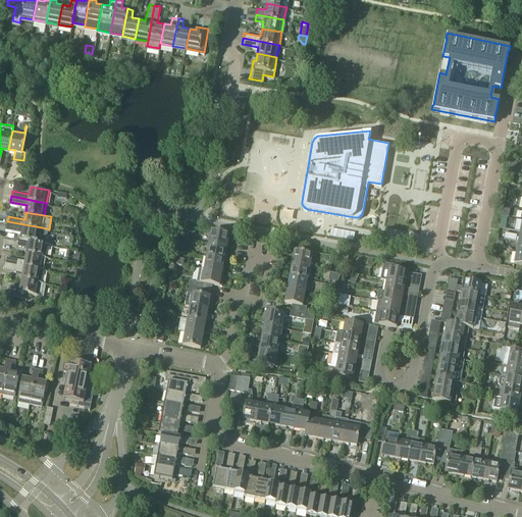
[(6,227),(22,230),(20,238),(39,242),(42,227),(7,221),(6,227)]
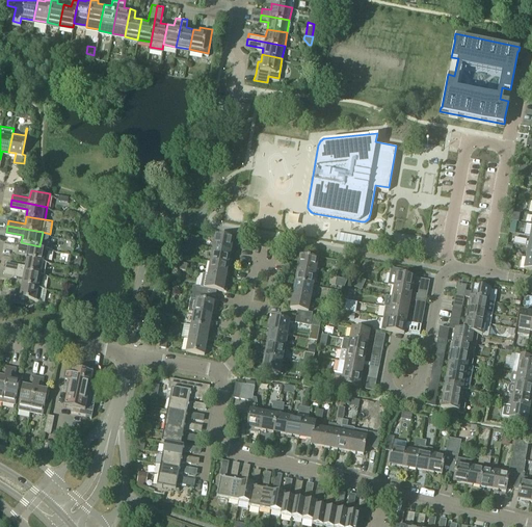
[(215,233),(212,246),(230,249),(233,236),(215,233)]
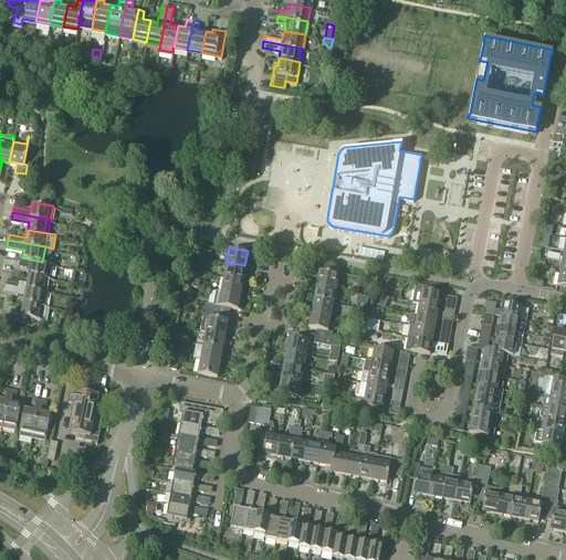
[(21,257),(20,263),(30,265),(29,273),(49,276),(52,263),(42,262),(22,257),(21,257)]
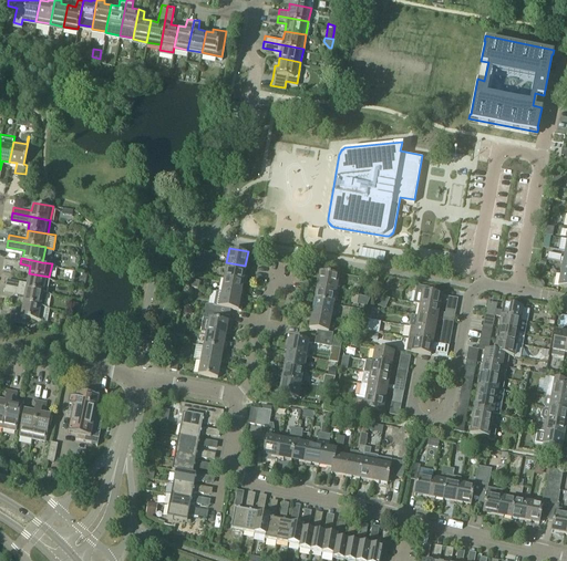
[(245,266),(226,262),(224,276),(243,279),(244,279),(246,271),(245,270),(245,266)]
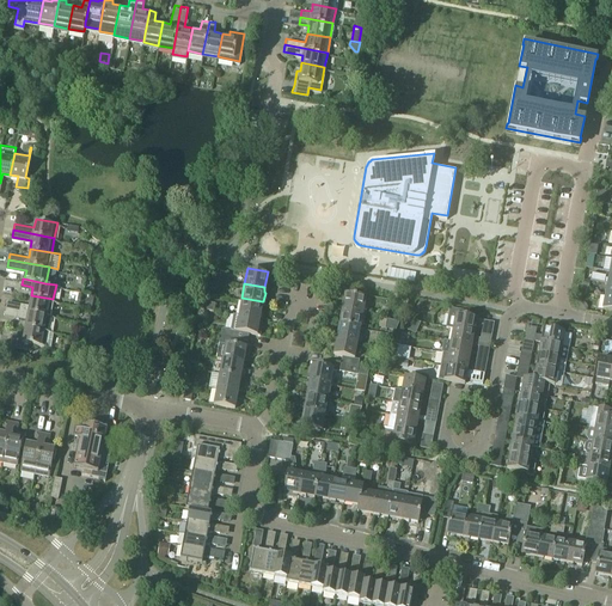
[(365,294),(344,291),(342,306),(362,310),(365,294)]
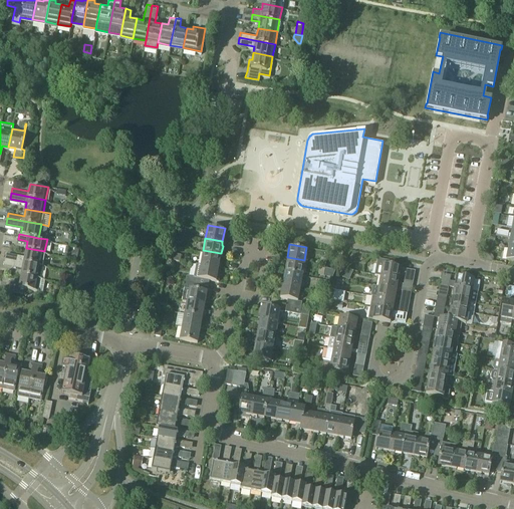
[(16,259),(42,264),(44,251),(26,248),(25,254),(17,253),(16,259)]
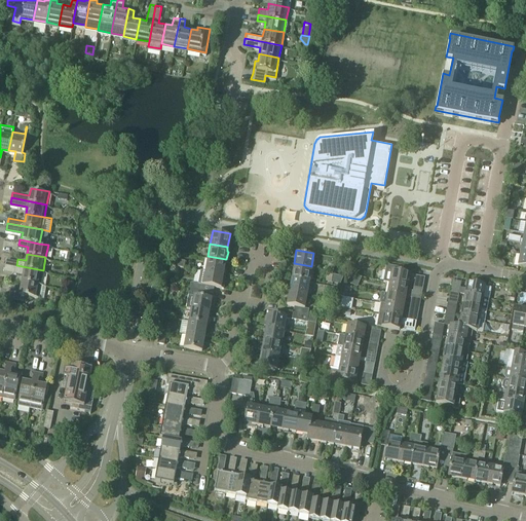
[(223,271),(225,259),(208,256),(205,268),(223,271)]
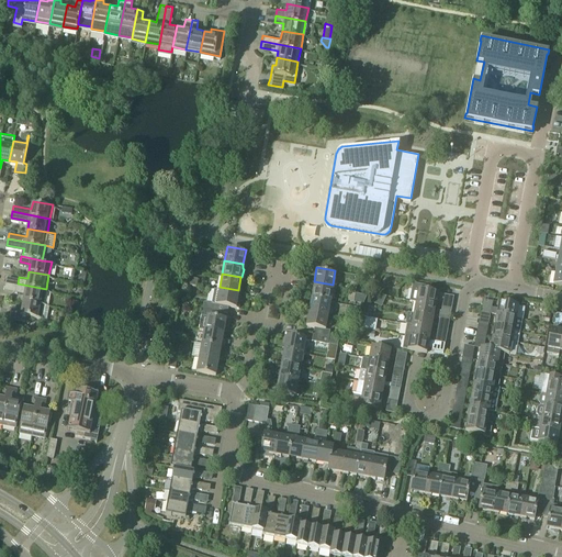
[(312,294),(330,298),(333,285),(314,281),(312,294)]
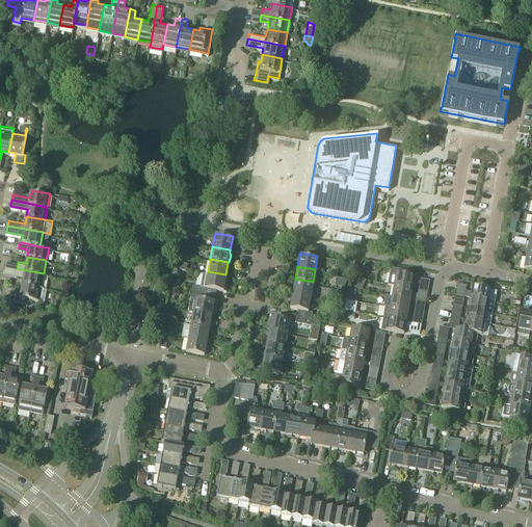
[(22,283),(42,286),(44,273),(17,268),(16,273),(23,275),(22,283)]
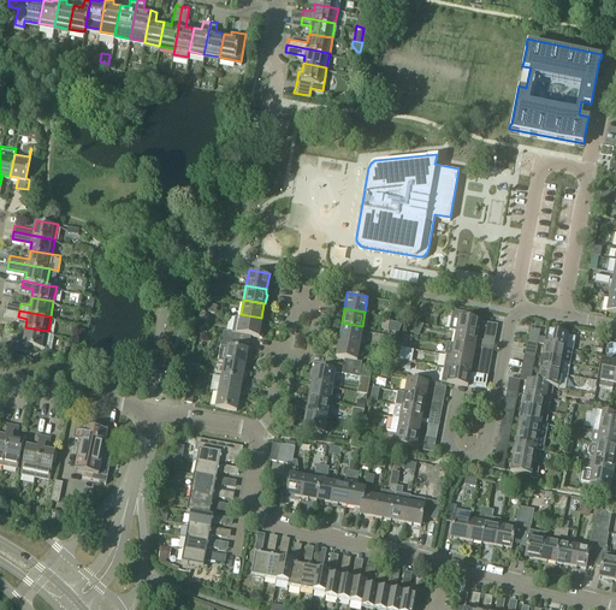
[(224,327),(221,335),(238,337),(249,339),(250,332),(259,333),(261,333),(264,325),(260,324),(261,318),(241,314),(235,313),(232,329),(224,327)]
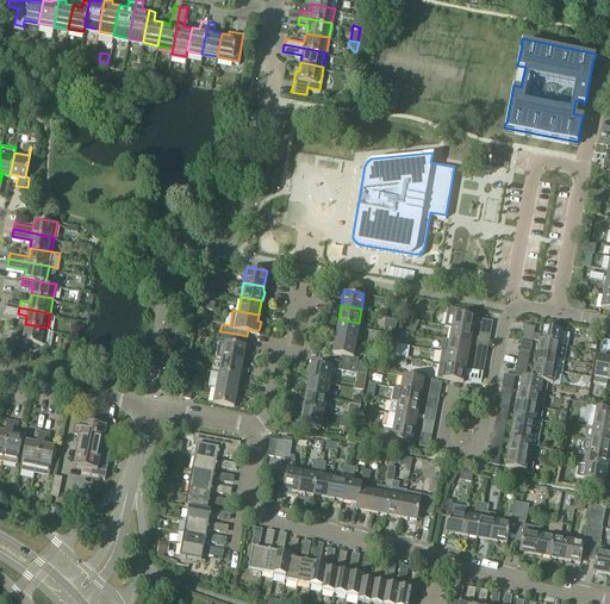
[(472,328),(474,315),(454,310),(452,324),(472,328)]
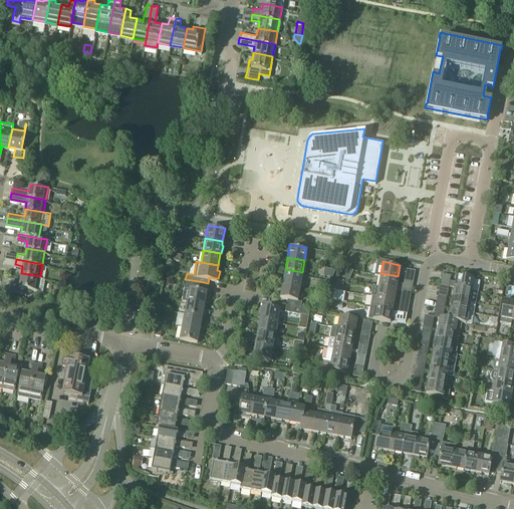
[(336,266),(324,264),(319,263),(318,271),(323,272),(332,274),(336,266)]
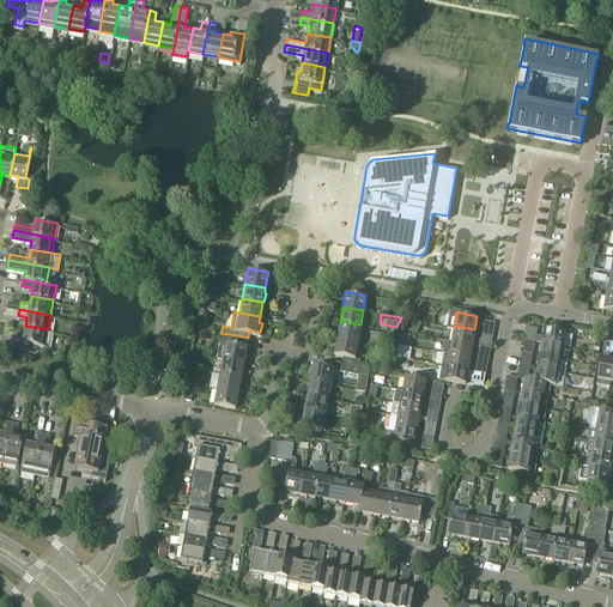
[(337,337),(358,340),(360,325),(340,321),(337,337)]
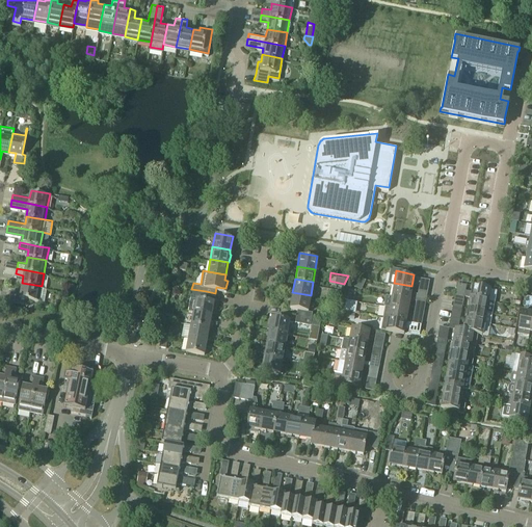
[(26,302),(27,297),(44,300),(47,287),(42,286),(22,283),(21,289),(12,287),(10,300),(26,302)]
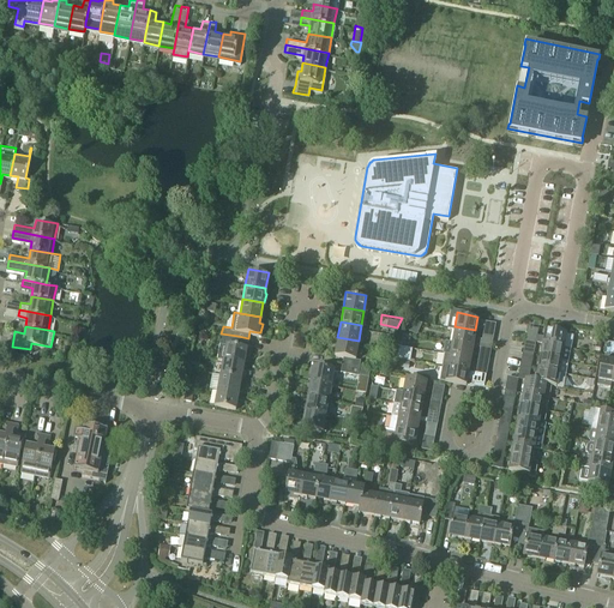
[(474,333),(475,330),(455,326),(452,338),(491,344),(492,339),(481,338),(481,336),(474,333)]
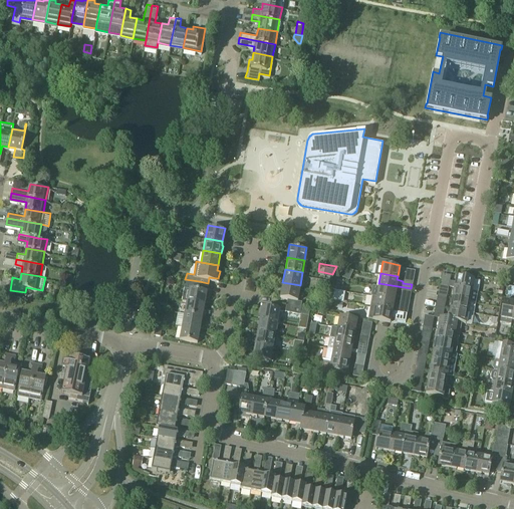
[(478,289),(480,277),(457,273),(456,278),(450,277),(450,279),(449,283),(455,284),(478,289)]
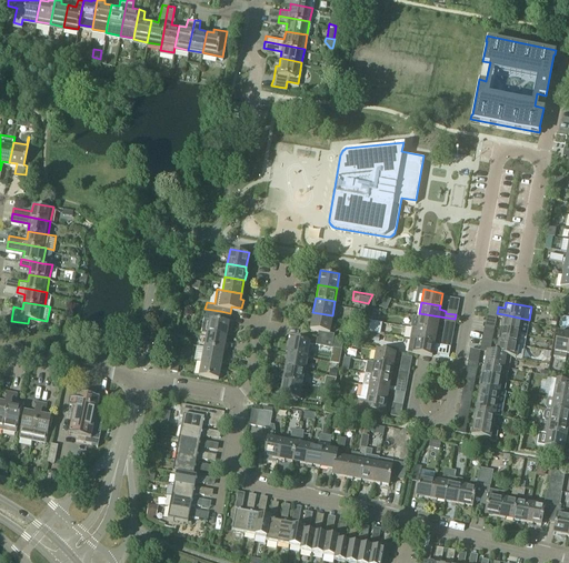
[(205,309),(201,330),(207,331),(226,334),(226,332),(228,333),(230,321),(219,318),(220,311),(205,309)]
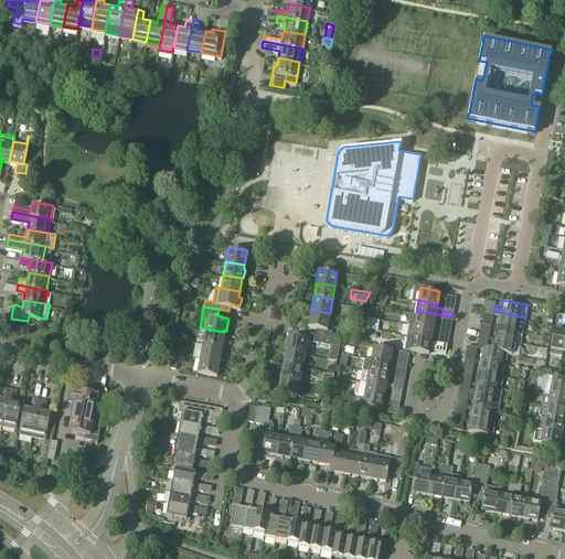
[(347,316),(350,316),(356,318),(360,312),(361,309),(352,307),(352,309),(348,308),(347,316)]
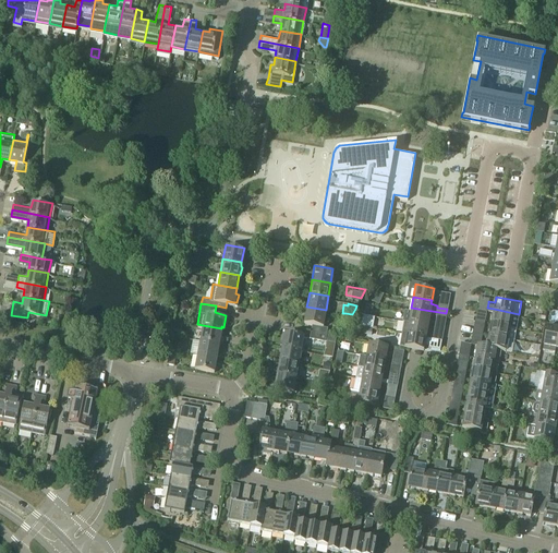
[(311,328),(326,331),(327,324),(323,323),(326,310),(306,307),(304,320),(312,322),(311,328)]
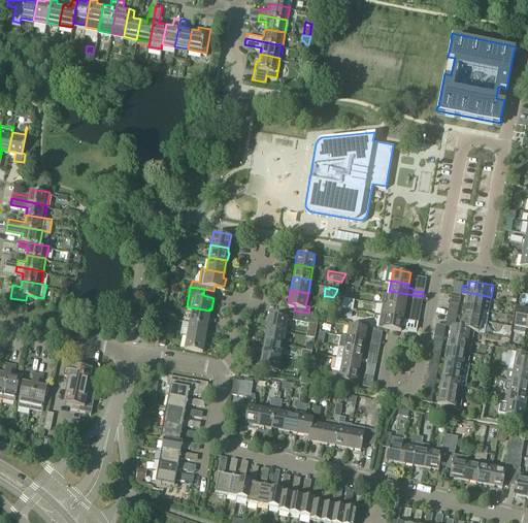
[(381,301),(382,301),(387,302),(404,305),(406,295),(413,296),(411,300),(421,301),(422,296),(389,291),(383,290),(381,301)]
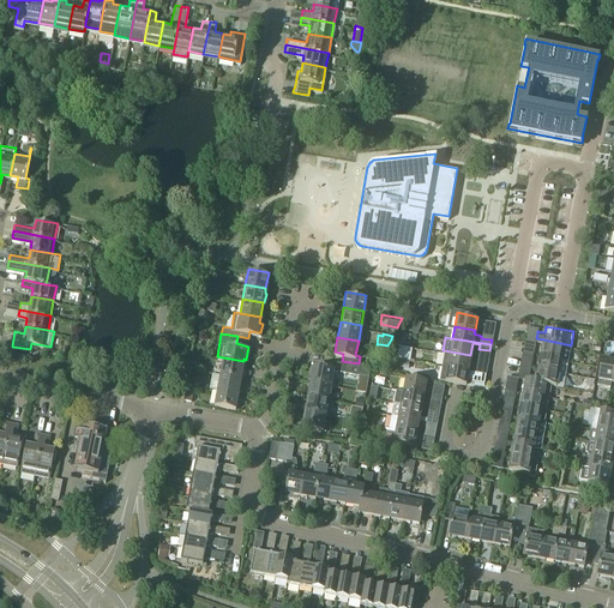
[(571,345),(543,339),(541,353),(569,357),(571,345)]
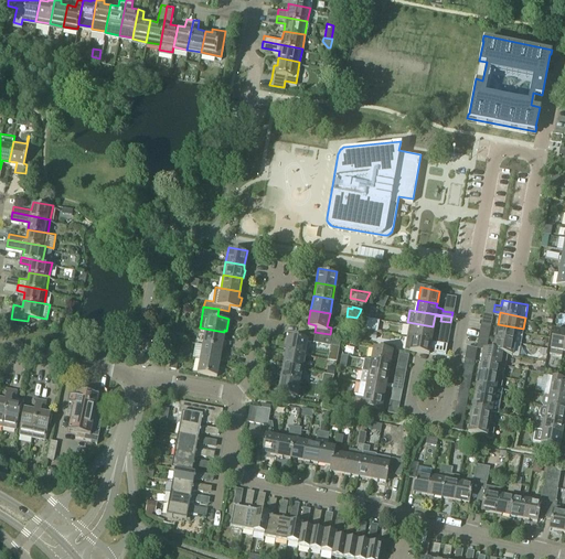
[(177,323),(176,329),(183,331),(184,324),(183,324),(183,322),(179,322),(179,323),(177,323)]
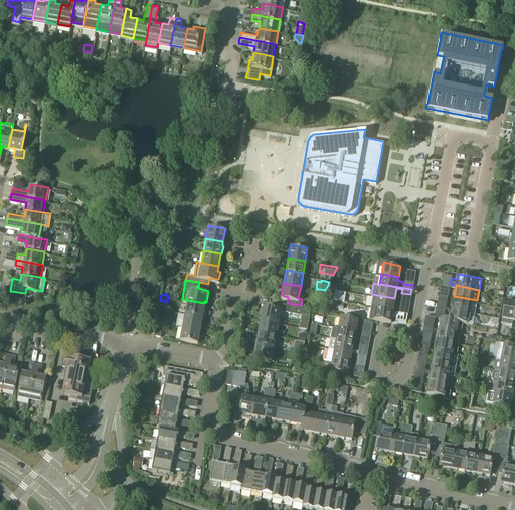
[(372,294),(370,304),(392,308),(394,298),(377,295),(372,294)]
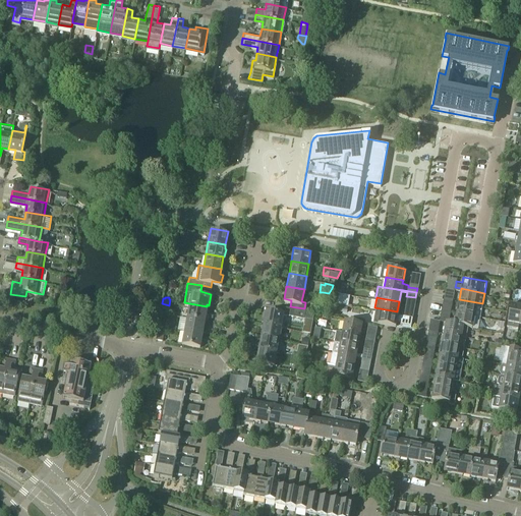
[(482,303),(459,299),(457,309),(480,314),(482,303)]
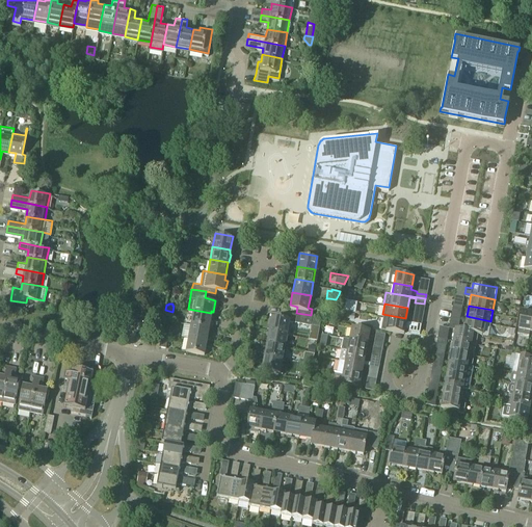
[(338,308),(336,317),(345,319),(346,309),(338,308)]
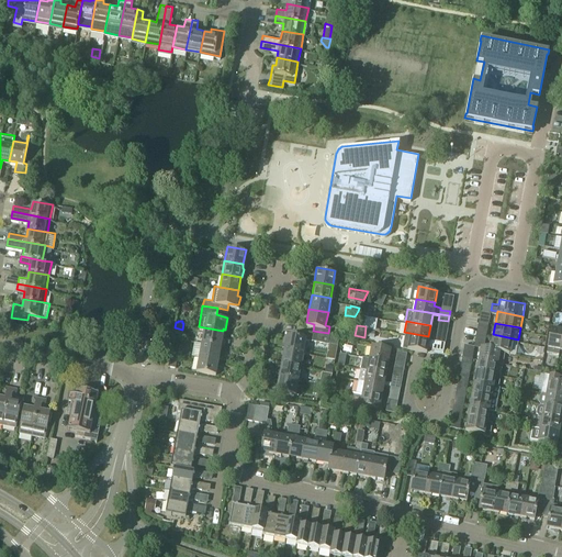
[(559,352),(559,347),(561,332),(561,327),(551,325),(547,349),(559,352)]
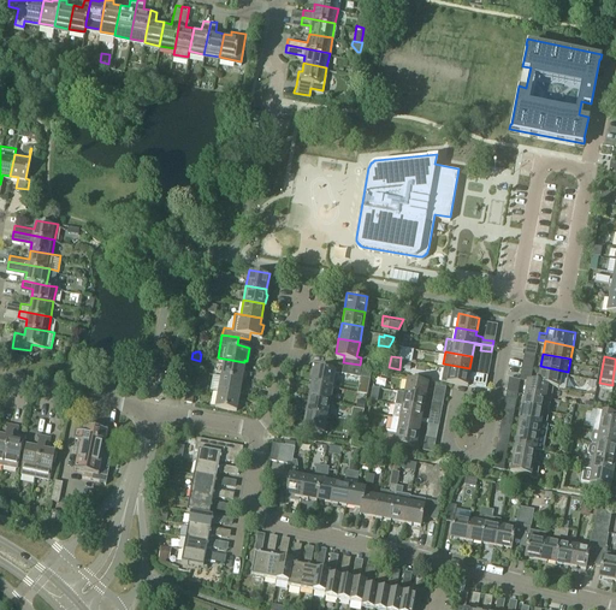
[(241,377),(244,362),(224,359),(220,373),(241,377)]
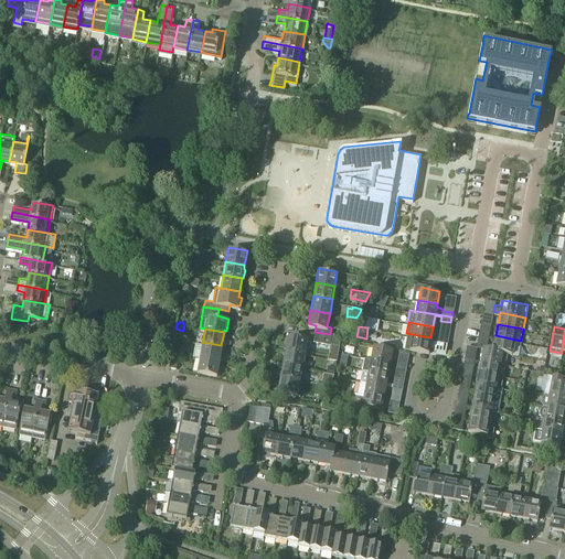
[(330,334),(315,332),(313,339),(329,341),(330,334)]
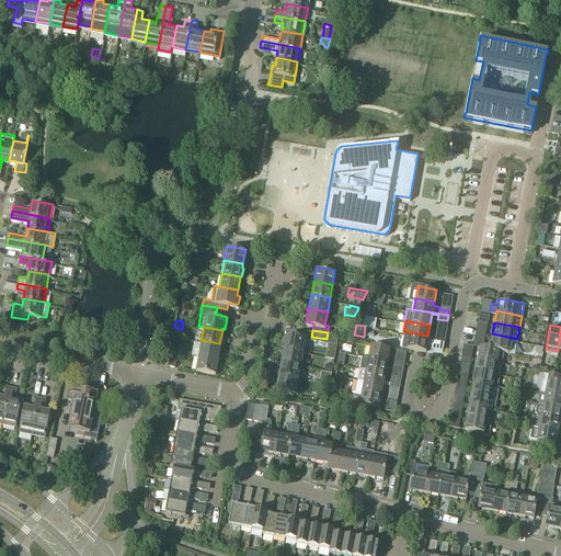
[(284,345),(302,350),(305,336),(286,331),(284,345)]
